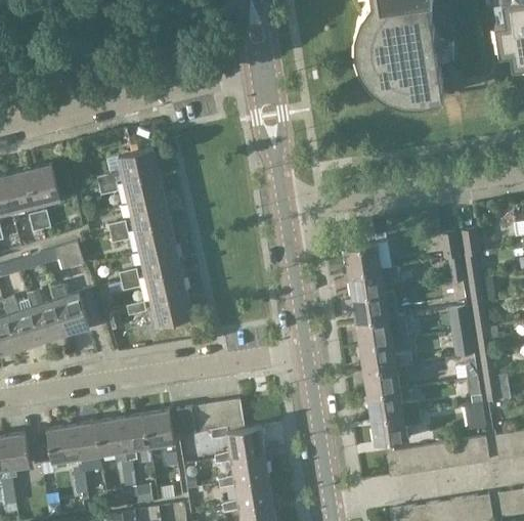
[(523,0),(370,0),(372,2),(361,15),(356,33),(356,51),(361,68),(372,83),(387,93),(404,99),(423,99),(426,98),(444,96),(429,0),(489,0),(498,58),(511,56),(513,70),(517,71),(523,71),(523,70),(523,0)]
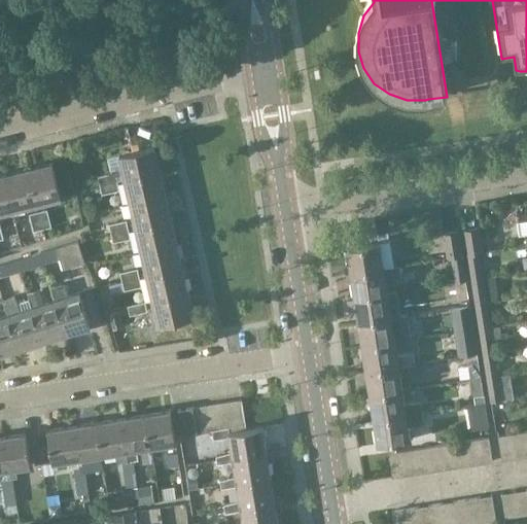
[(119,159),(125,183),(159,175),(153,150),(119,159)]
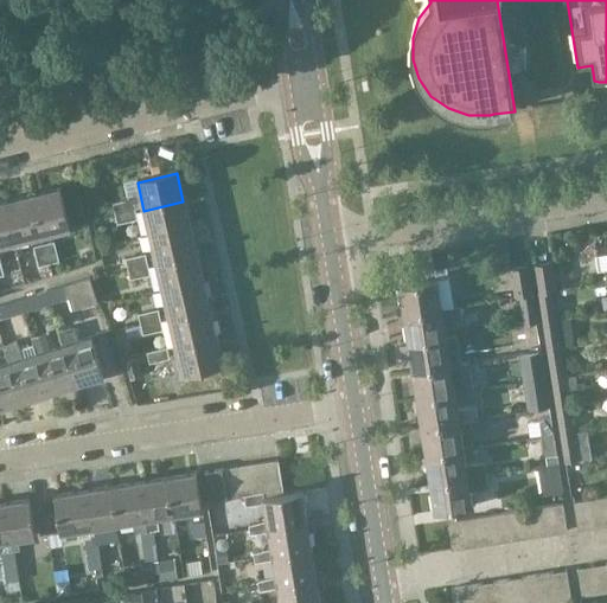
[(59,191),(30,198),(40,238),(69,231),(59,191)]
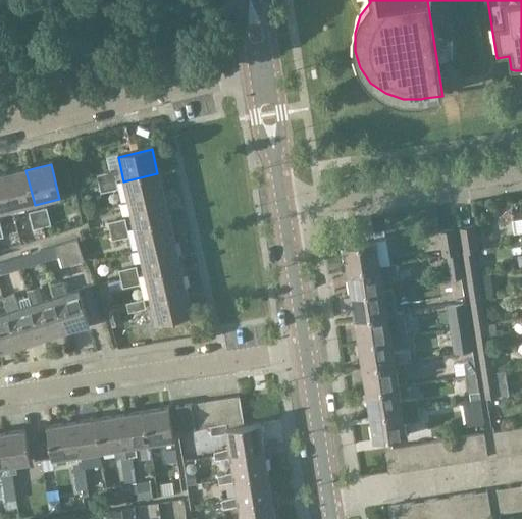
[(25,170),(2,176),(11,211),(35,205),(25,170)]
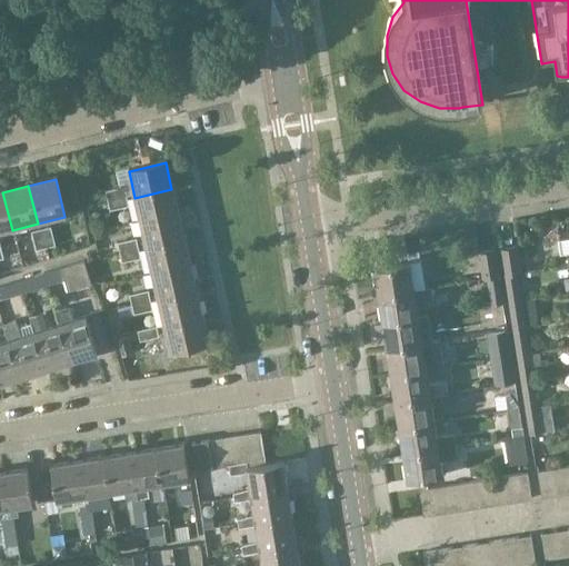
[(171,189),(135,198),(141,224),(178,215),(171,189)]
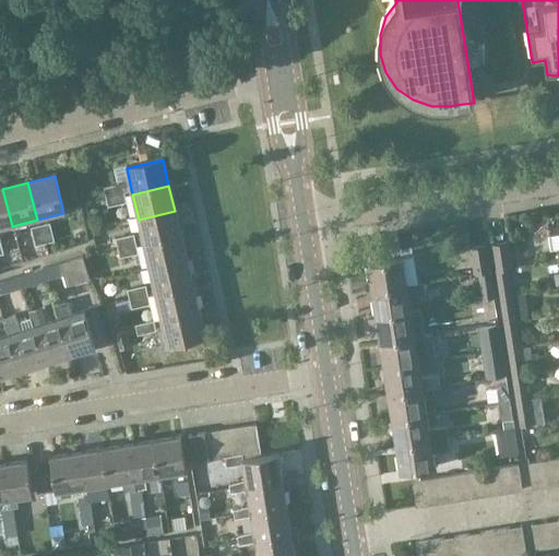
[(103,191),(105,200),(125,196),(122,187),(103,191)]
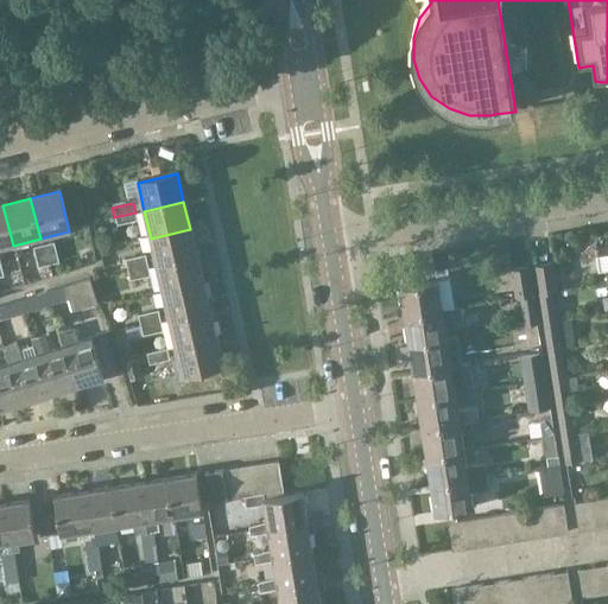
[(2,205),(0,205),(0,248),(13,246),(2,205)]
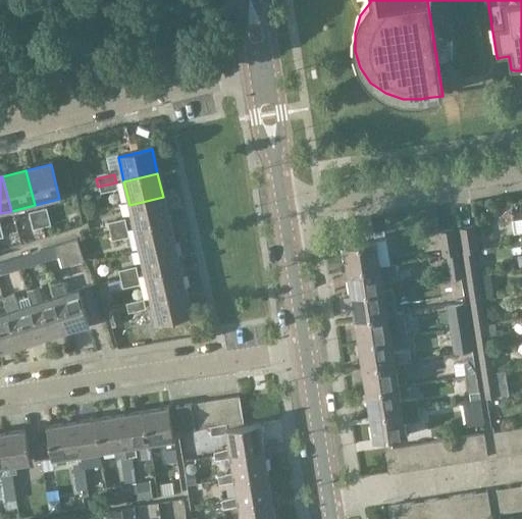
[(116,183),(98,187),(100,196),(118,192),(116,183)]
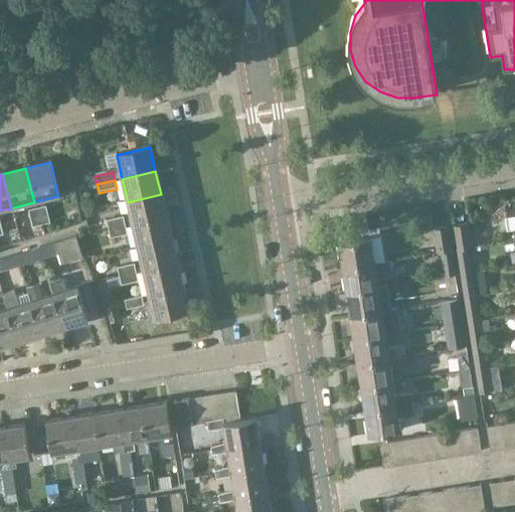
[(166,218),(161,194),(128,202),(133,225),(166,218)]
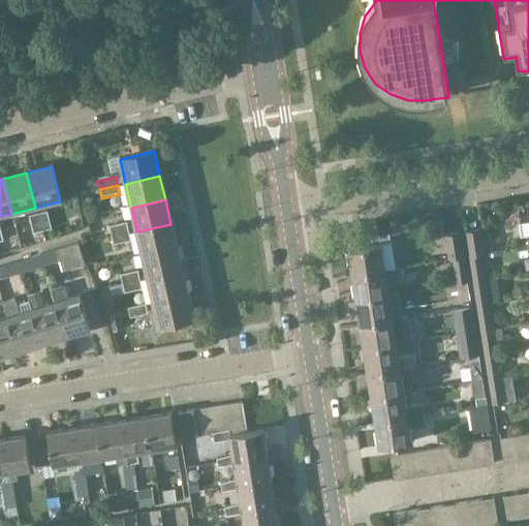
[(37,216),(41,234),(51,231),(47,214),(37,216)]
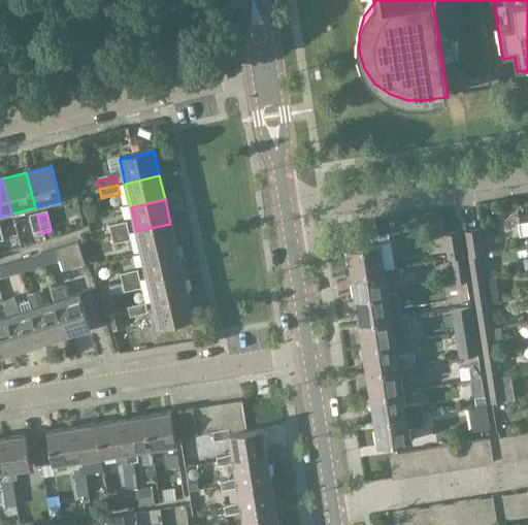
[(32,235),(41,233),(37,216),(28,218),(32,235)]
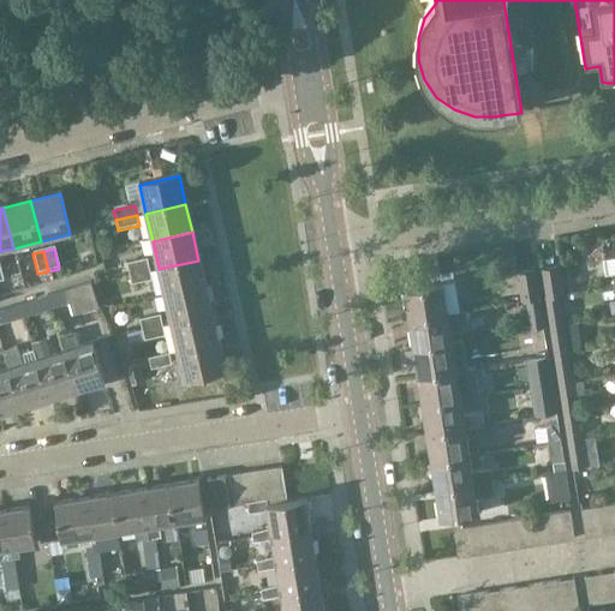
[(126,265),(129,276),(149,271),(147,261),(126,265)]
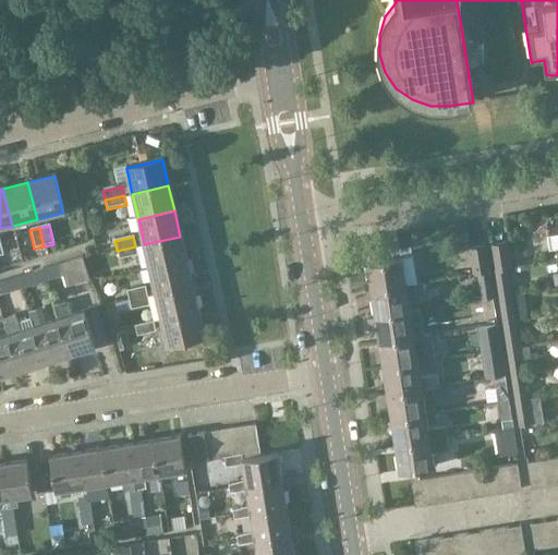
[(144,244),(149,270),(186,262),(180,237),(144,244)]
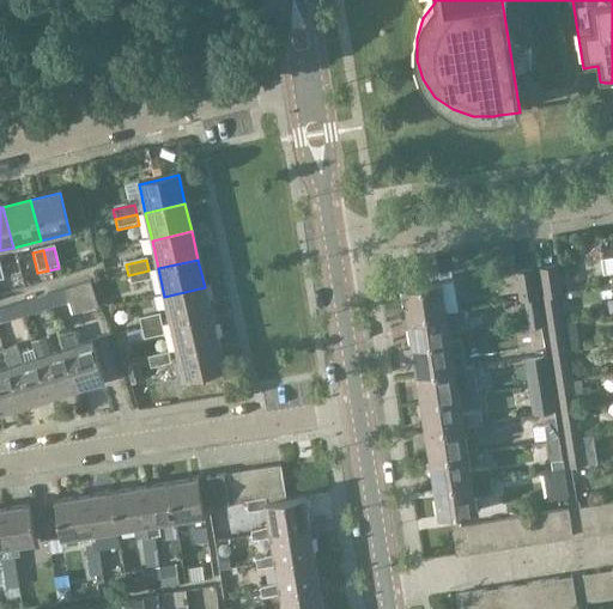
[(544,297),(557,296),(562,294),(558,267),(539,270),(544,297)]
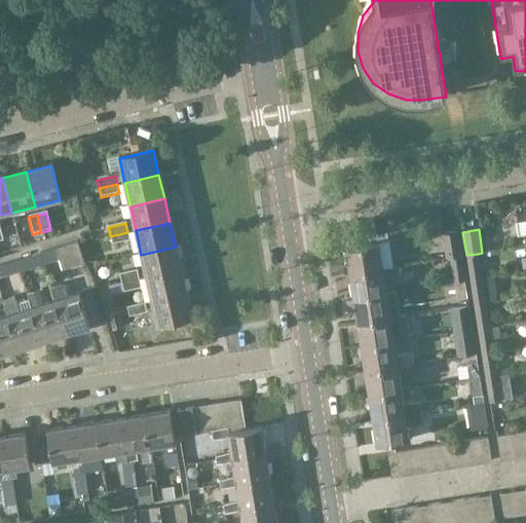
[(443,259),(447,258),(458,257),(454,231),(439,234),(443,259)]
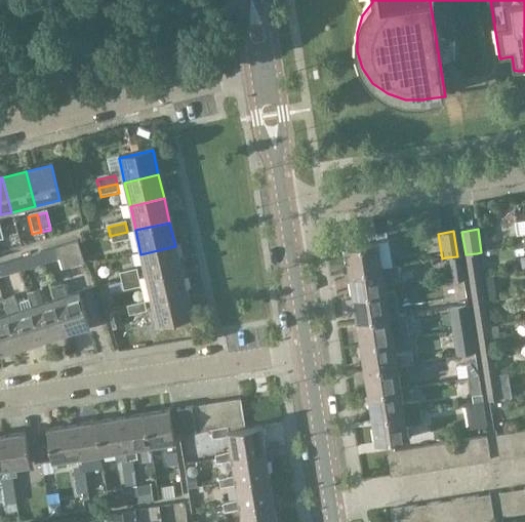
[(127,232),(110,236),(112,245),(129,241),(127,232)]
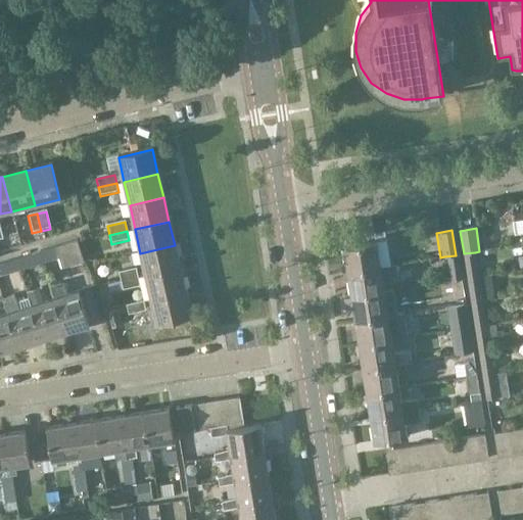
[(342,247),(346,272),(390,266),(386,240),(342,247)]
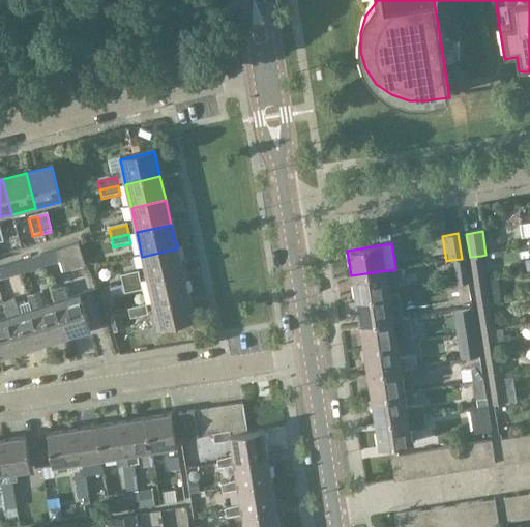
[(77,244),(39,256),(43,267),(59,262),(63,273),(84,266),(77,244)]
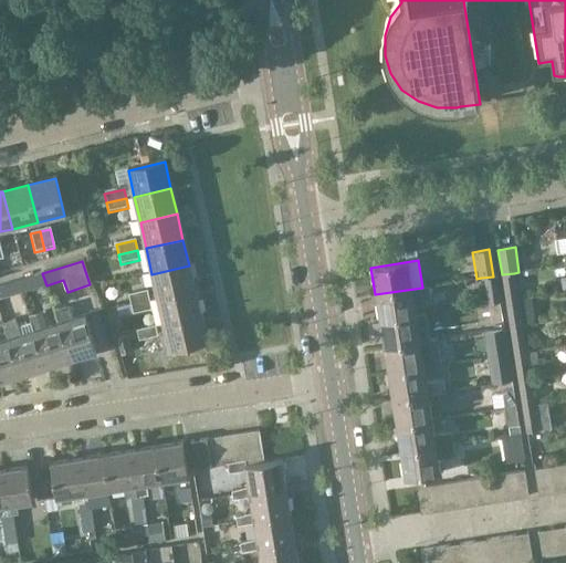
[(152,274),(158,300),(195,291),(189,266),(152,274)]
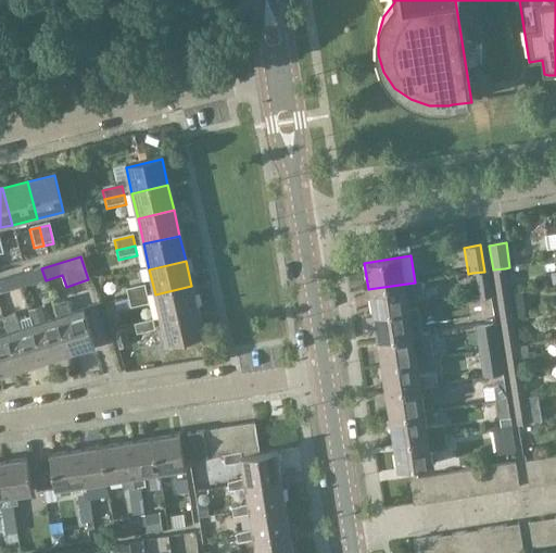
[(41,268),(16,276),(21,289),(46,280),(41,268)]
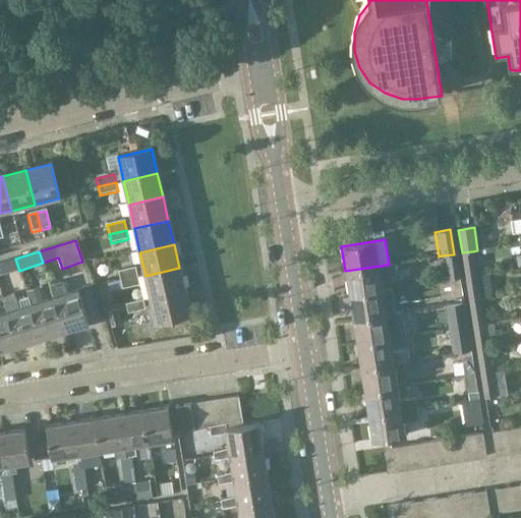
[(462,252),(466,277),(477,275),(473,251),(462,252)]
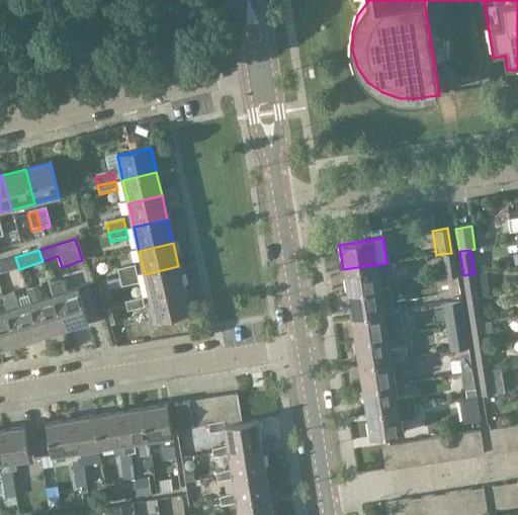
[(444,278),(445,278),(455,276),(451,253),(440,254),(444,278)]
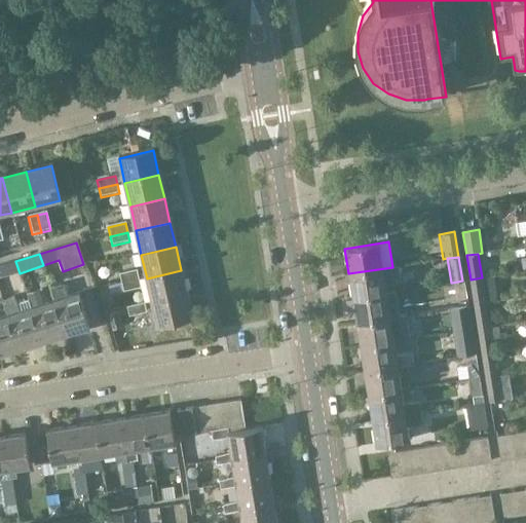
[(15,261),(0,266),(0,278),(20,273),(15,261)]
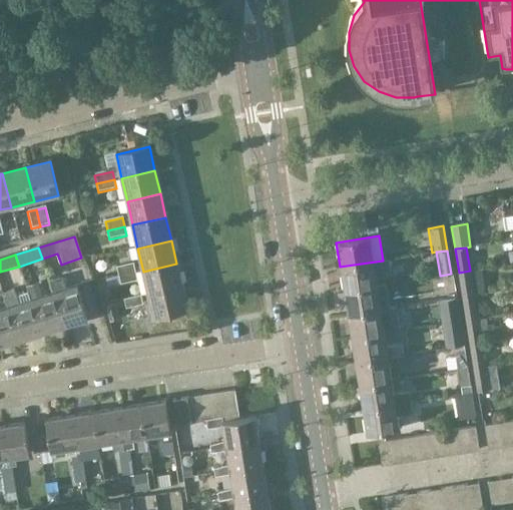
[(340,267),(344,291),(375,286),(373,274),(390,271),(388,260),(383,261),(340,267)]
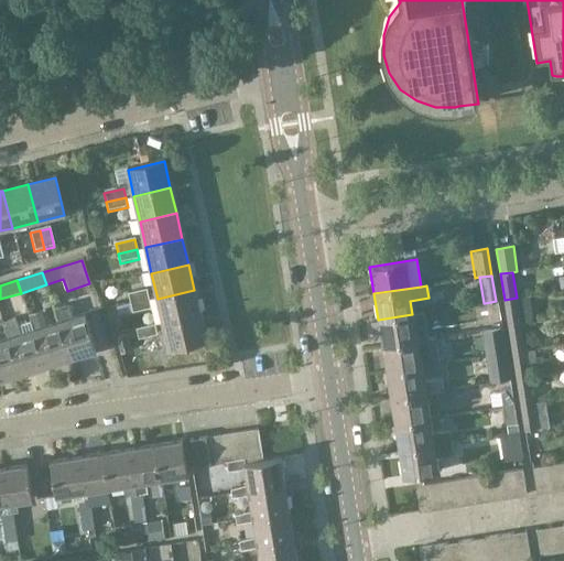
[(158,299),(163,324),(199,315),(194,290),(158,299)]
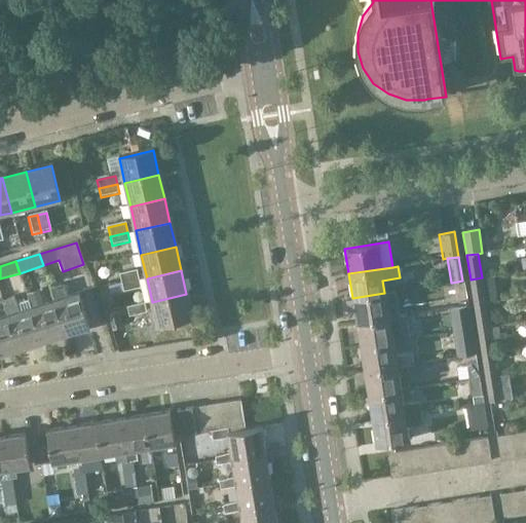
[(119,275),(121,285),(139,281),(137,271),(119,275)]
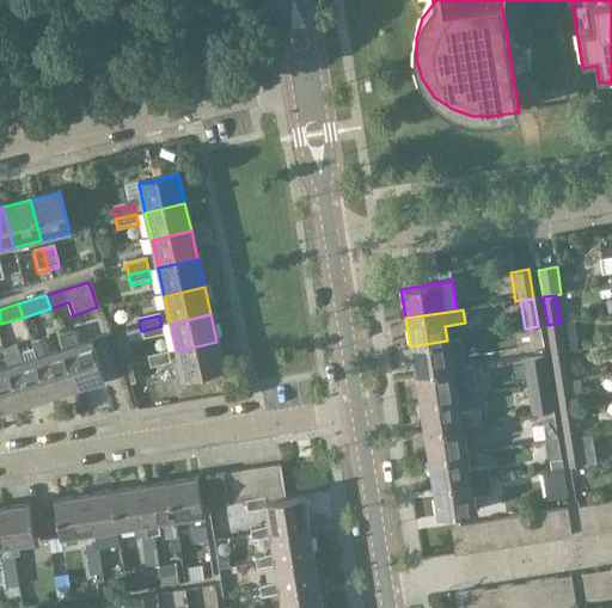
[(561,323),(548,325),(551,354),(565,351),(561,323)]
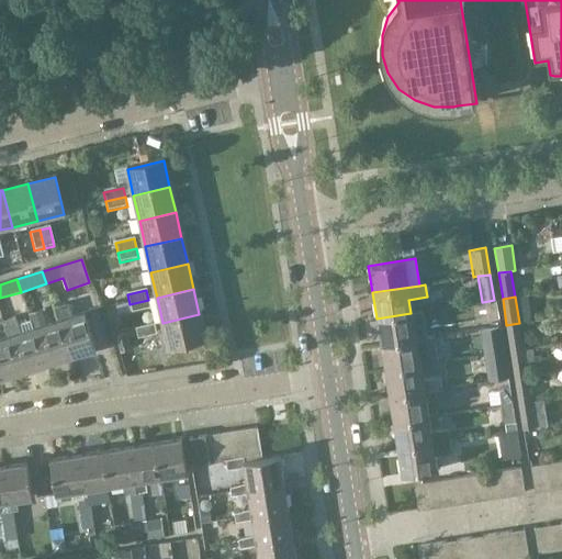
[(148,300),(130,304),(132,313),(150,309),(148,300)]
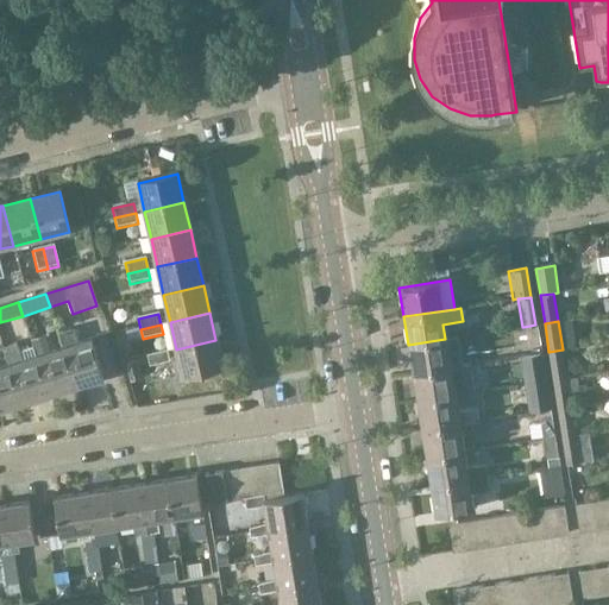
[(535,325),(523,327),(526,346),(538,345),(535,325)]
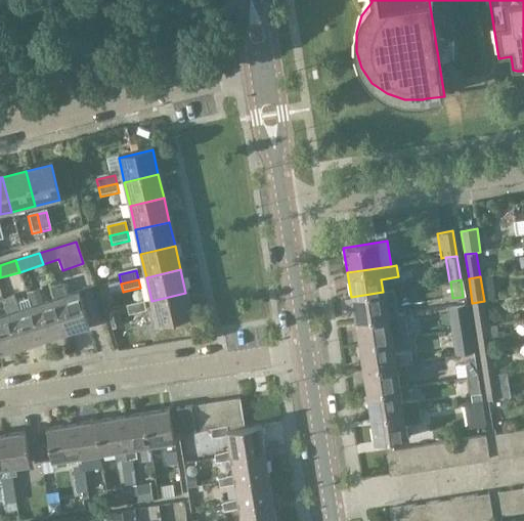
[(41,341),(64,334),(53,299),(42,303),(38,290),(26,294),(30,307),(41,341)]
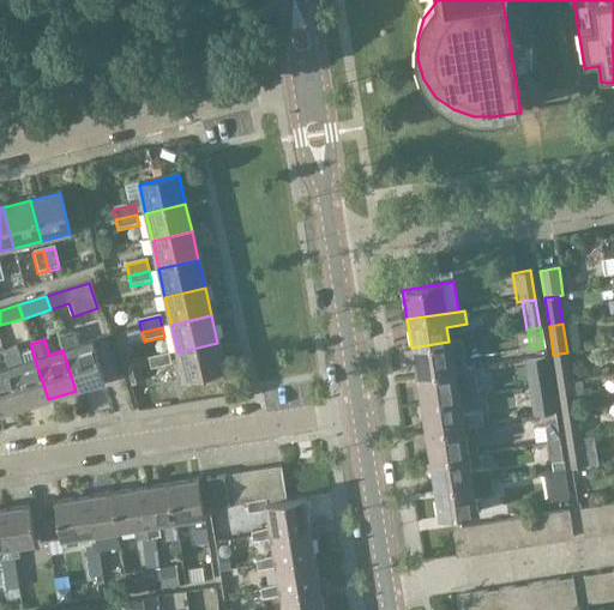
[(416,376),(453,370),(463,369),(458,340),(449,342),(411,348),(416,376)]
